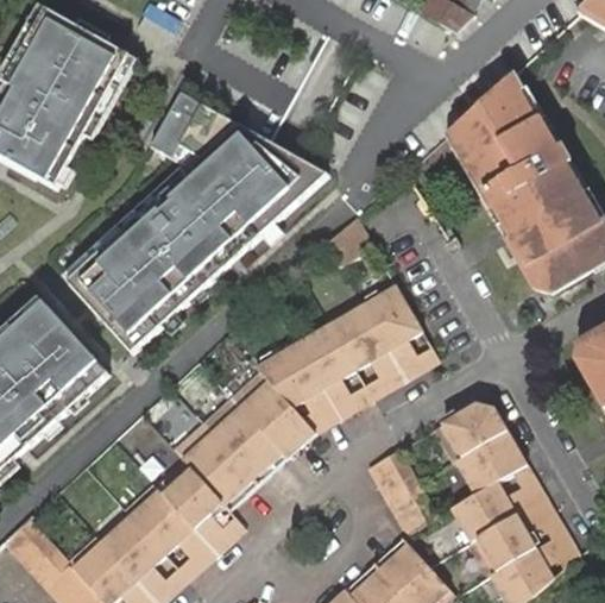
[(424,0),(420,10),(454,30),(473,12),(453,0),(424,0)]
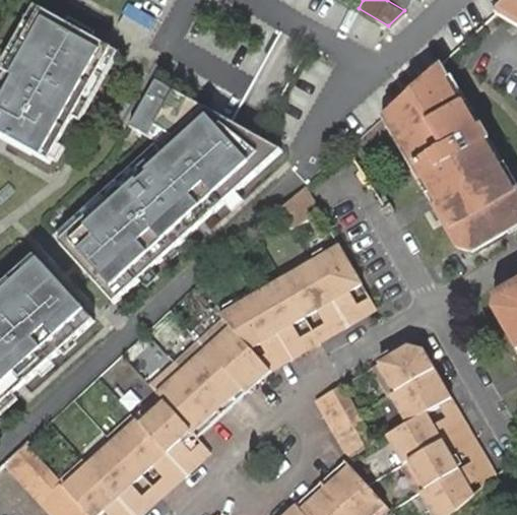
[(387,0),(404,10),(409,0),(387,0)]
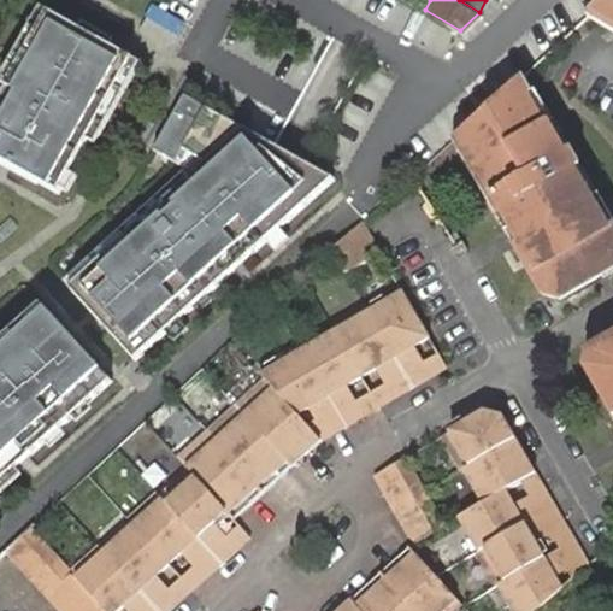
[(596,0),(584,11),(585,11),(612,27),(612,0),(596,0)]
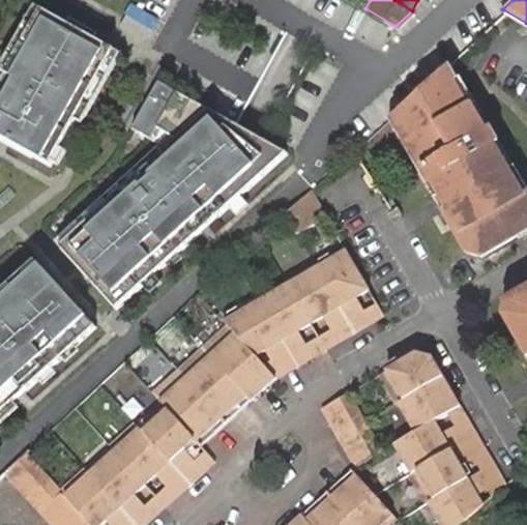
[(112,46),(39,5),(0,75),(0,134),(48,161),(112,46)]
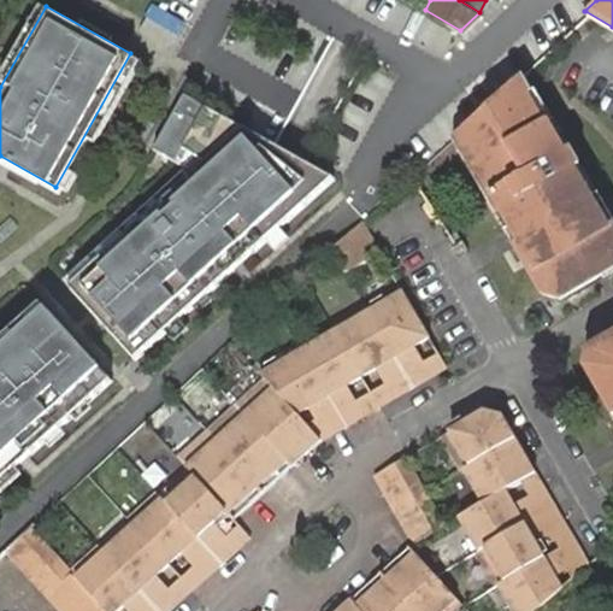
[(519,70),(449,133),(449,134),(504,227),(512,240),(541,291),(559,295),(612,263),(612,223),(595,192),(570,148),(534,84),(529,88),(519,72),(519,70)]
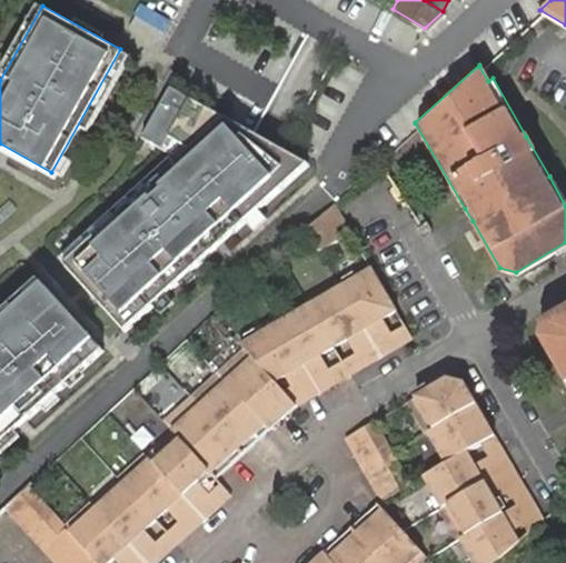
[(305,160),(167,83),(139,133),(159,144),(166,133),(188,146),(62,260),(122,327),(305,160)]
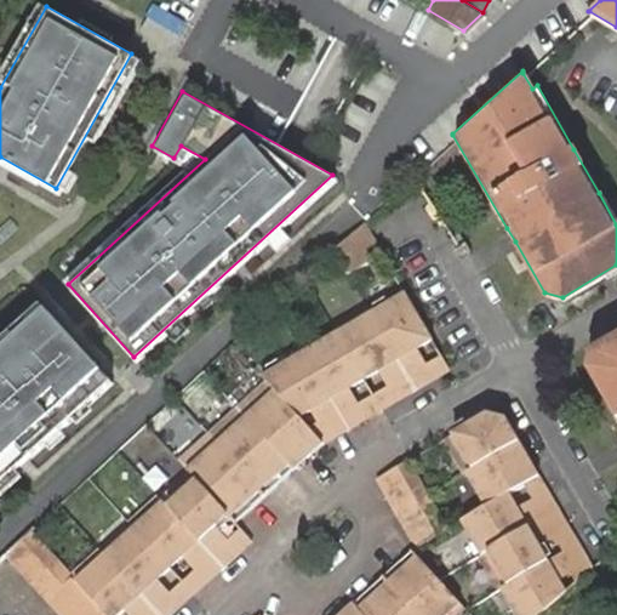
[(361,217),(330,245),(331,246),(346,271),(380,250),(361,218),(361,217)]
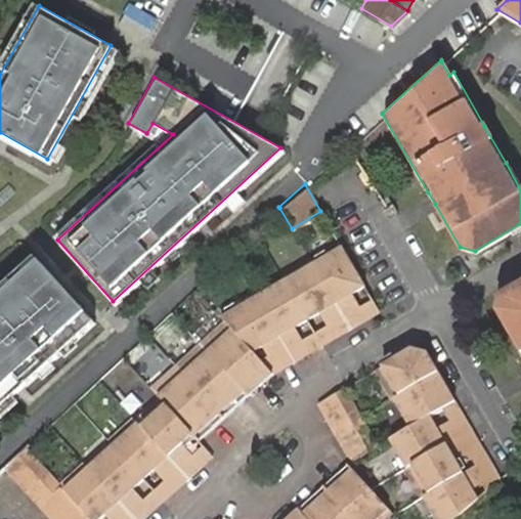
[(340,244),(310,260),(334,299),(349,290),(362,283),(340,244)]
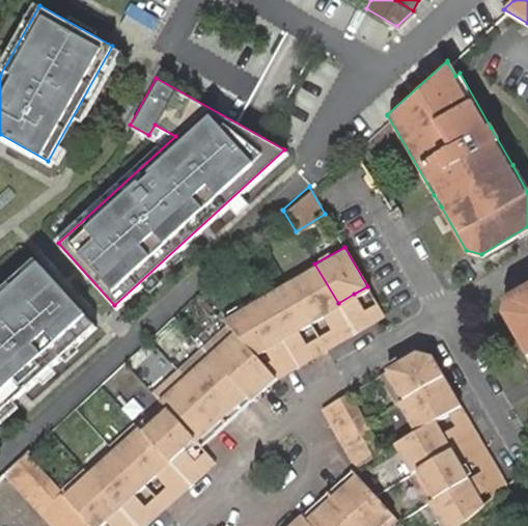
[(283,275),(286,281),(314,264),(311,258),(283,275)]
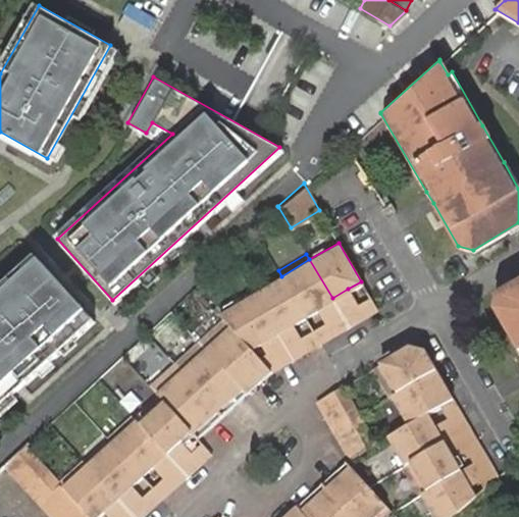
[(0,402),(92,318),(37,257),(0,291),(0,402)]
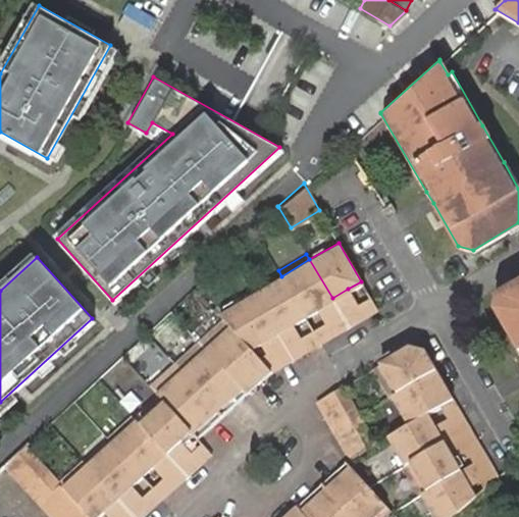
[(309,259),(281,276),(304,315),(317,307),(332,298),(309,259)]
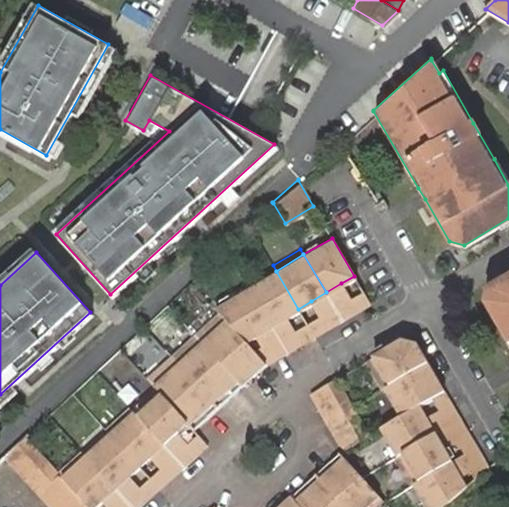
[(276,271),(248,287),(270,325),(285,316),(298,309),(276,271)]
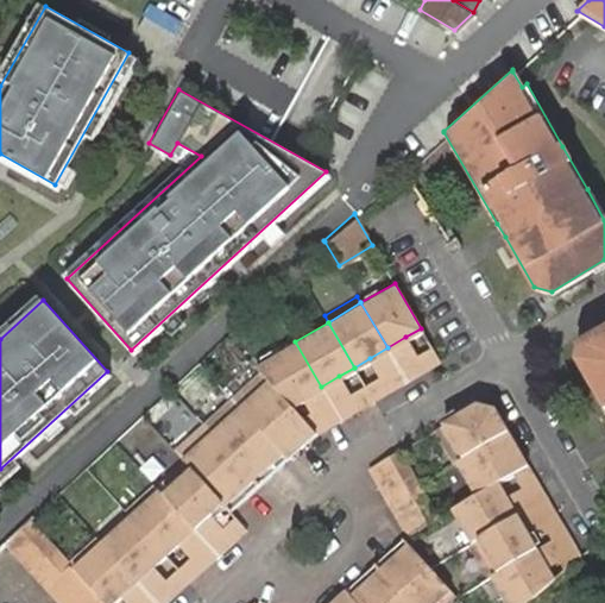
[(604,325),(580,340),(575,358),(604,409),(604,325)]
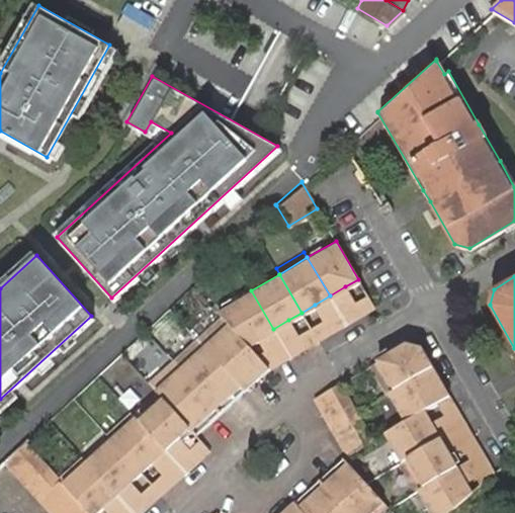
[(345,286),(330,295),(344,321),(372,304),(366,293),(353,301),(345,286)]
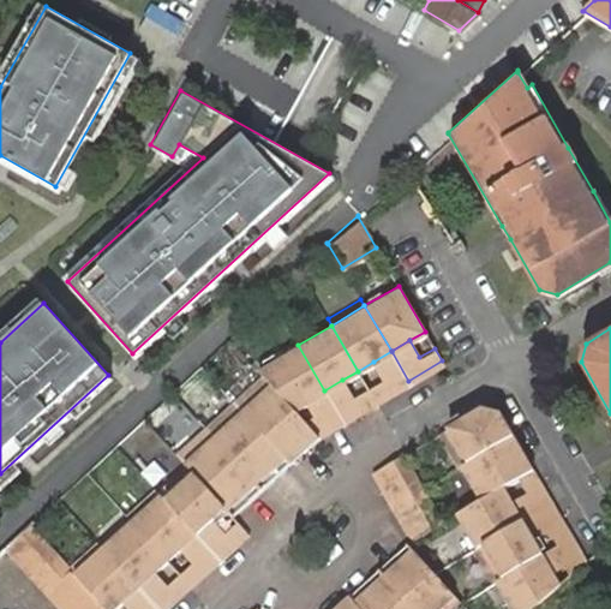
[(258,368),(265,376),(271,383),(293,409),(306,401),(324,390),(298,345),(258,368)]
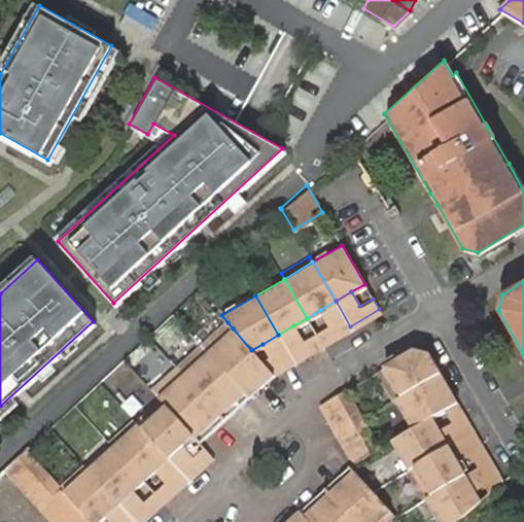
[(315,333),(321,343),(350,326),(336,301),(320,310),(328,324),(315,333)]
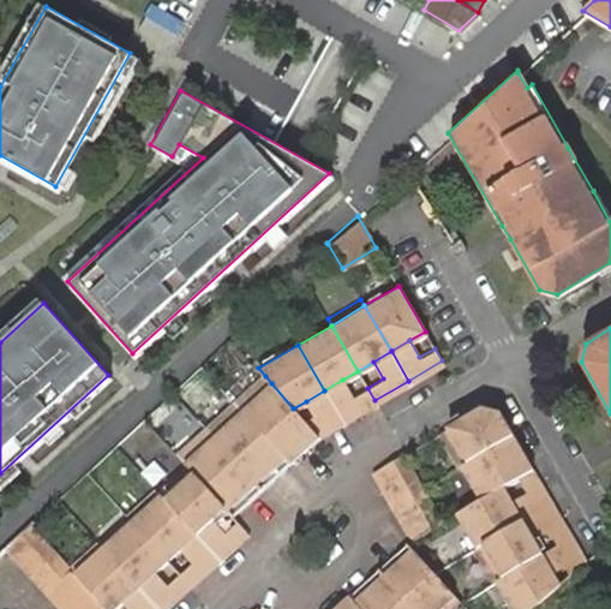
[(265,376),(235,402),(243,410),(288,460),(317,434),(303,418),(293,409),(271,383),(265,376)]
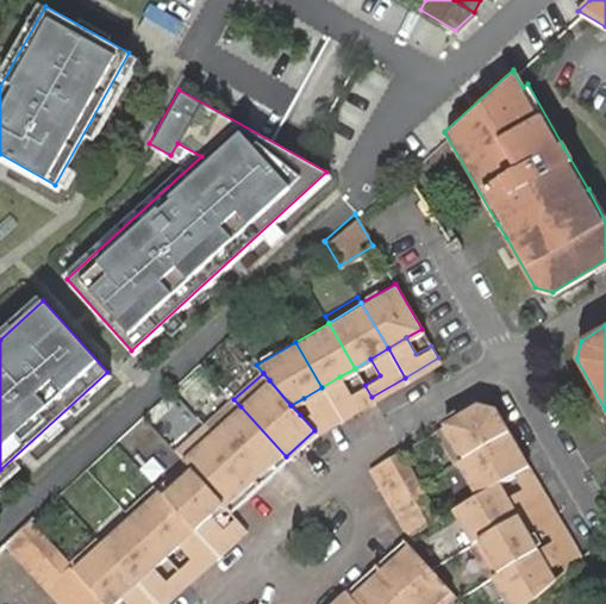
[(322,387),(338,416),(372,397),(364,385),(349,393),(339,377),(322,387)]
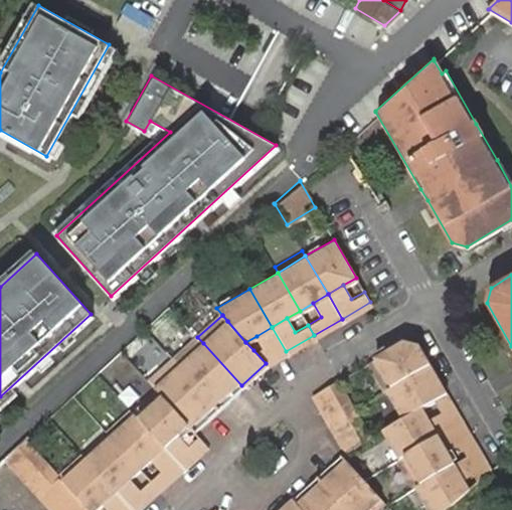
[(253,350),(266,363),(286,351),(272,327),(257,336),(262,346),(253,350)]
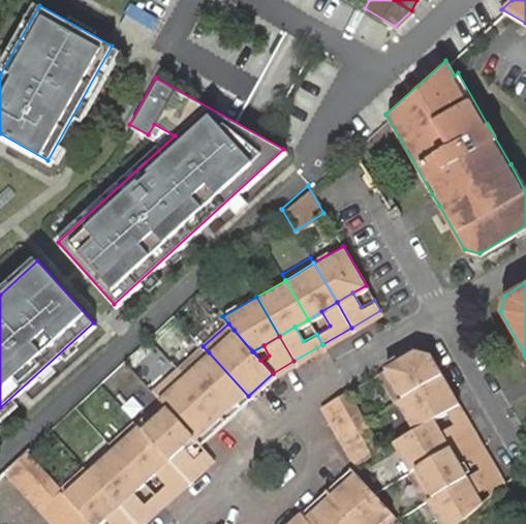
[(203,346),(179,368),(183,374),(223,419),(248,396),(209,352),(203,346)]
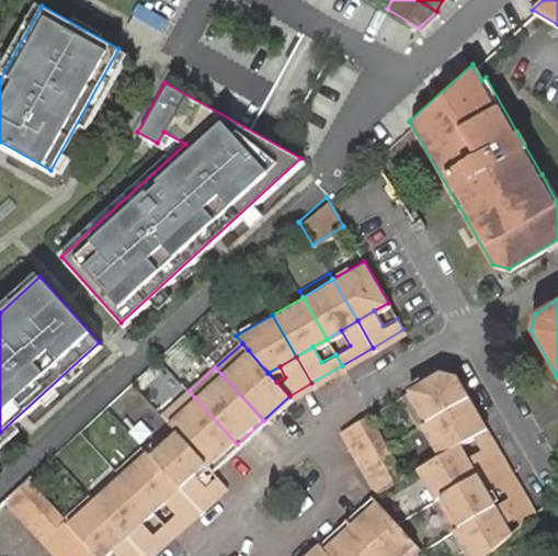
[(401,392),(419,422),(425,419),(467,395),(455,374),(439,370),(407,388),(401,392)]
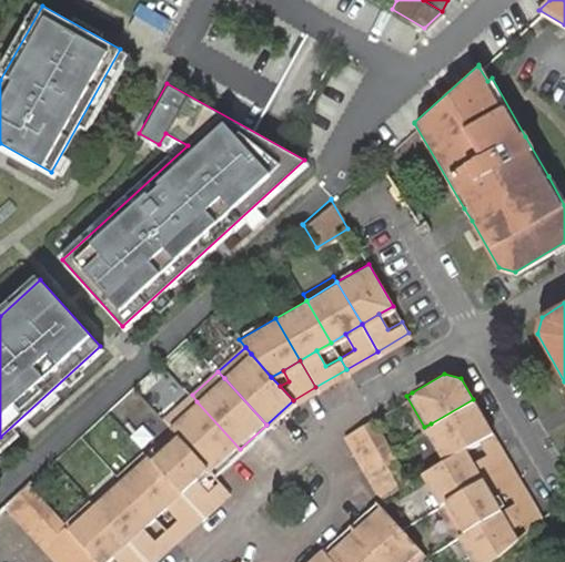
[(170,426),(174,430),(207,466),(213,472),(240,449),(197,401),(192,395),(165,419),(170,426)]
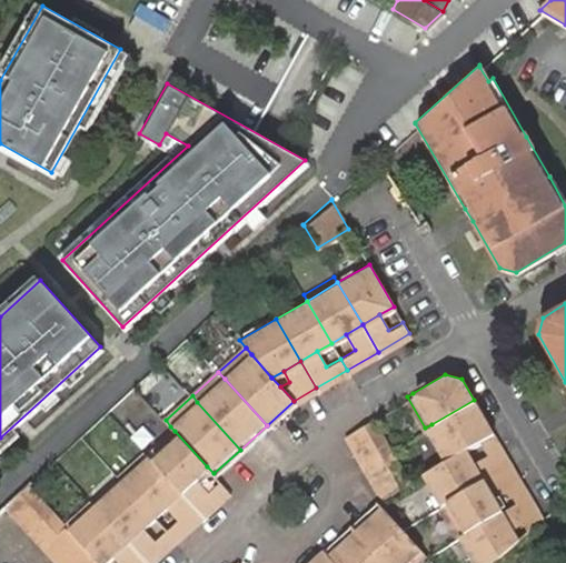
[(436,446),(444,459),(465,448),(479,438),(492,431),(474,400),(432,424),(425,428),(427,431),(436,446)]
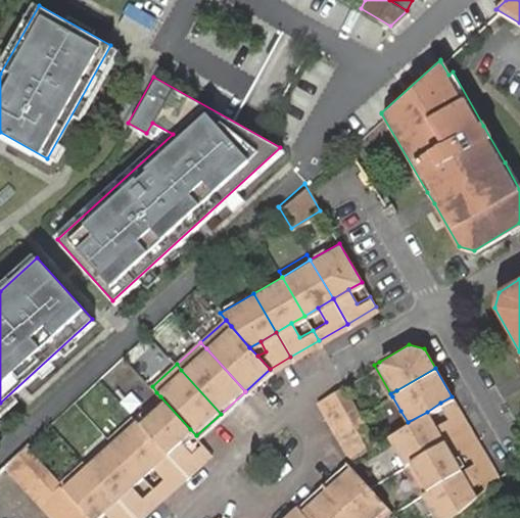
[(316,398),(324,414),(360,393),(350,378),(316,398)]
